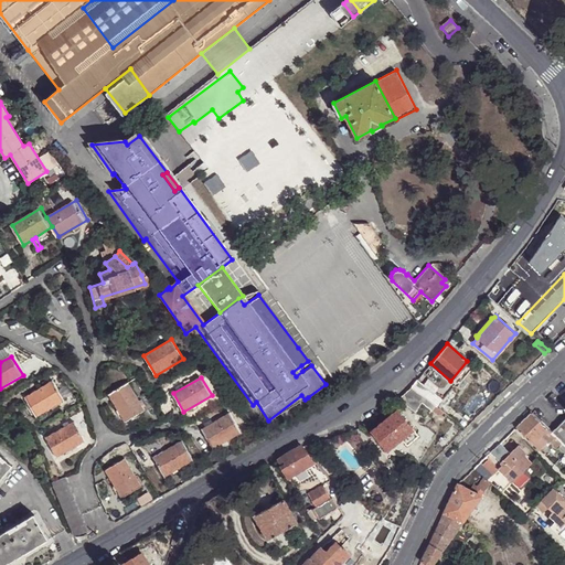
[(417,380),(411,387),(436,407),(443,400),(417,380)]
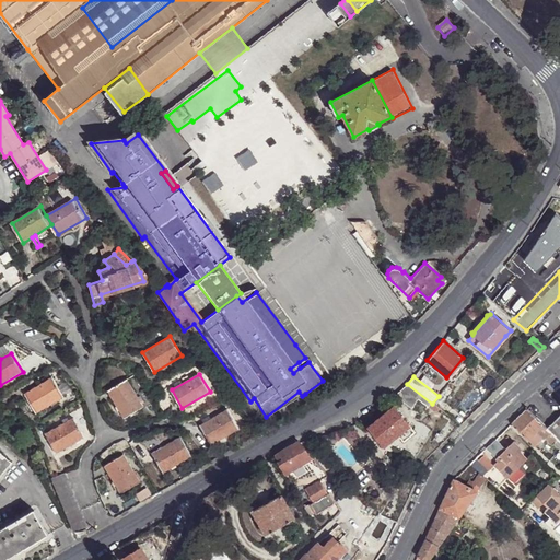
[(66,397),(54,378),(26,395),(37,413),(66,397)]
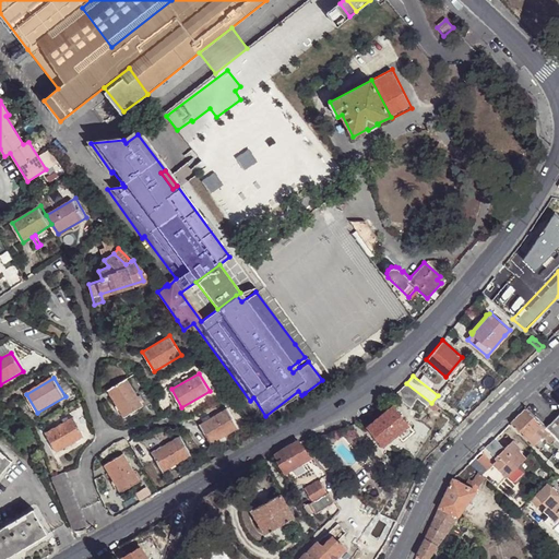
[(143,406),(127,379),(108,390),(125,417),(143,406)]
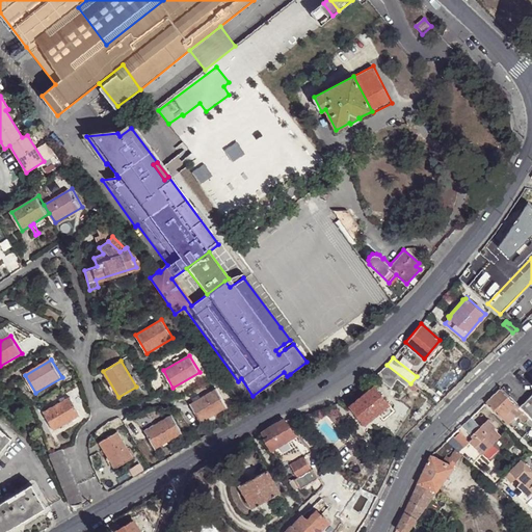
[(417,391),(419,389),(416,386),(410,383),(387,365),(375,376),(391,388),(397,379),(407,388),(413,391),(417,391)]
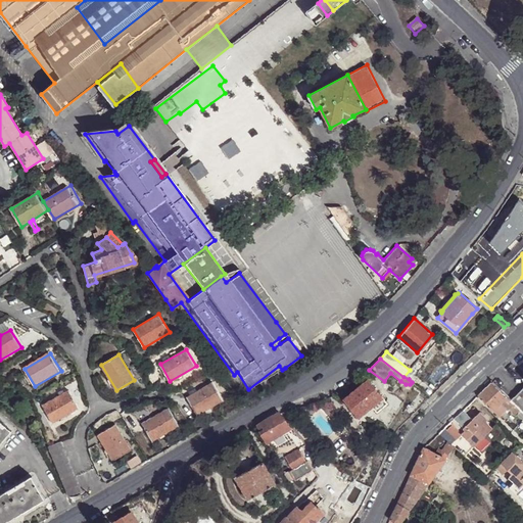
[(410,370),(403,377),(409,379),(420,366),(416,363),(410,370)]
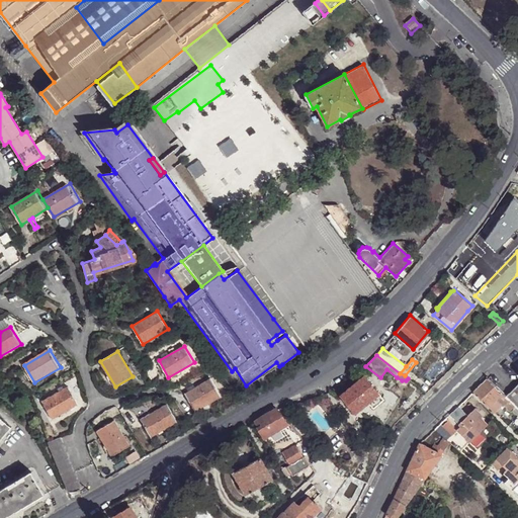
[(276,362),(246,385),(279,366),(276,362)]
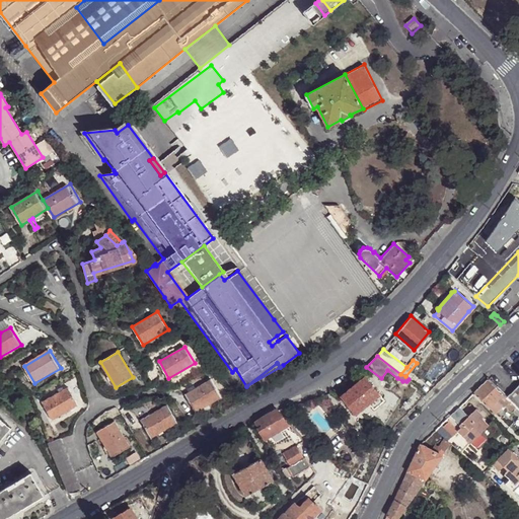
[(365,378),(343,397),(357,415),(359,413),(370,403),(375,410),(384,401),(365,378)]
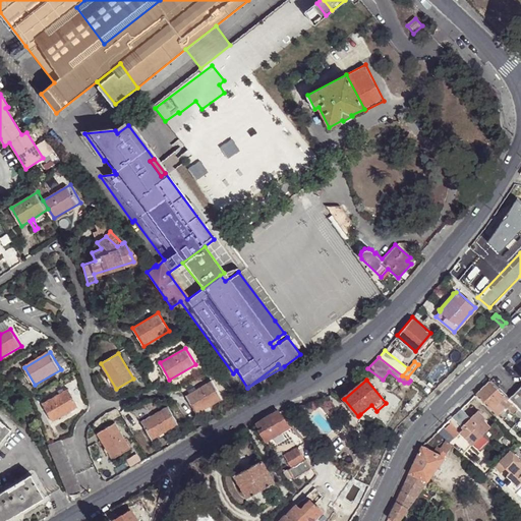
[(489,381),(475,394),(485,405),(489,409),(500,399),(504,395),(498,388),(489,381)]
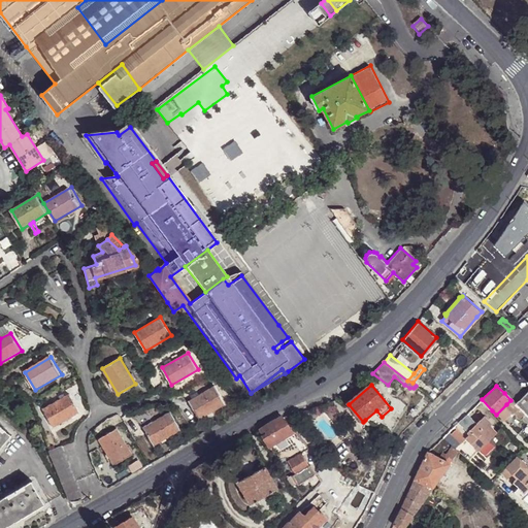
[(215,387),(189,401),(200,419),(225,404),(215,387)]
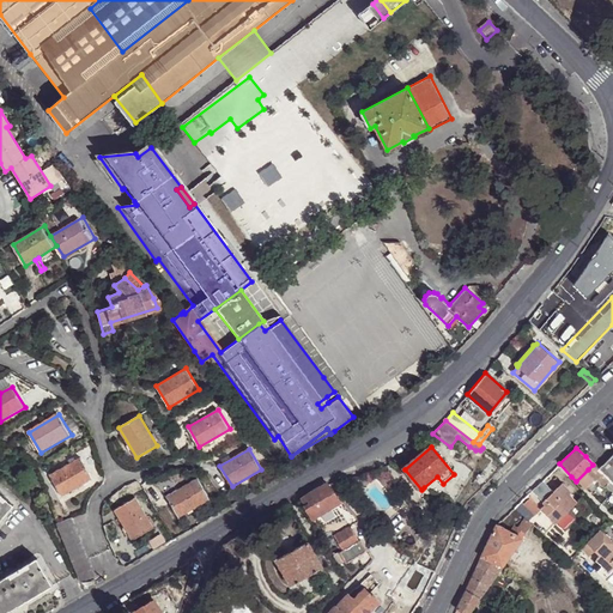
[(612,453),(598,468),(608,480),(610,481),(612,484),(612,453)]
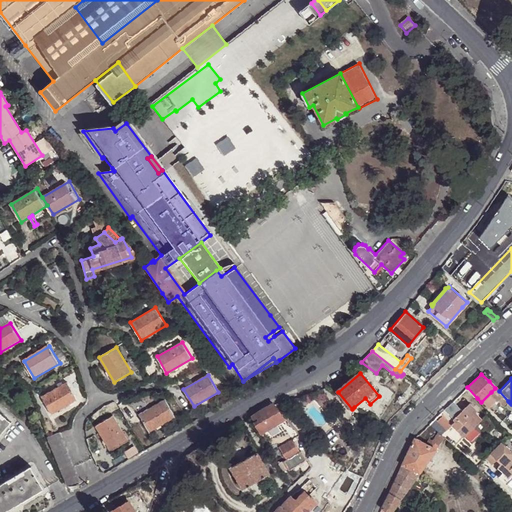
[(41,397),(50,414),(71,402),(77,399),(71,390),(67,382),(41,397)]
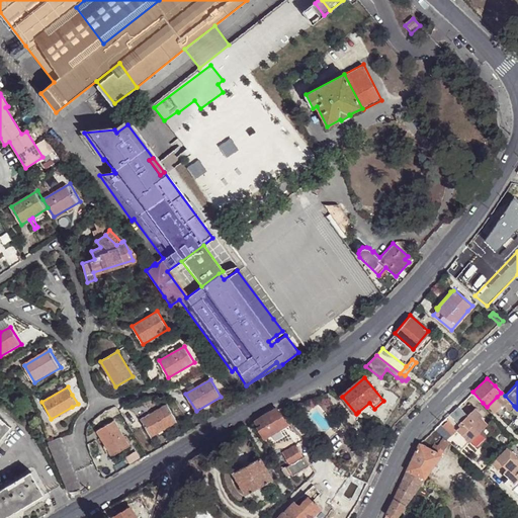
[(501,393),(497,397),(501,402),(503,400),(507,403),(507,404),(511,409),(514,406),(505,396),(501,393)]
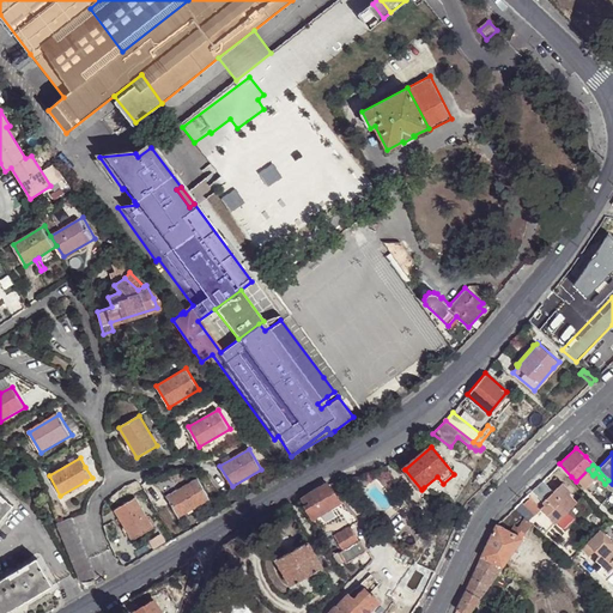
[(210,499),(198,479),(168,496),(178,517),(210,499)]
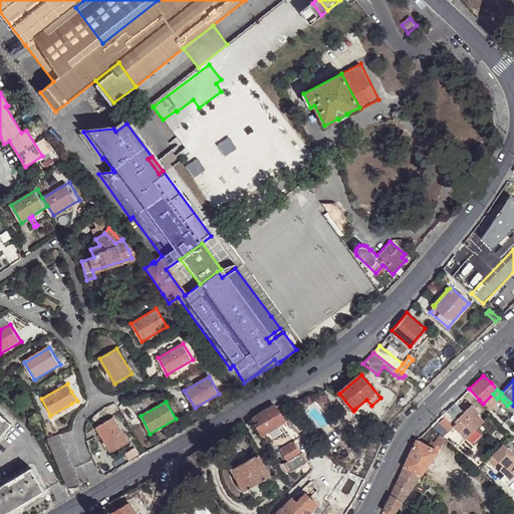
[(477,428),(483,422),(484,421),(477,414),(479,413),(471,405),(461,416),(454,409),(449,414),(457,423),(453,427),(445,418),(439,423),(449,433),(454,427),(465,439),(477,428)]
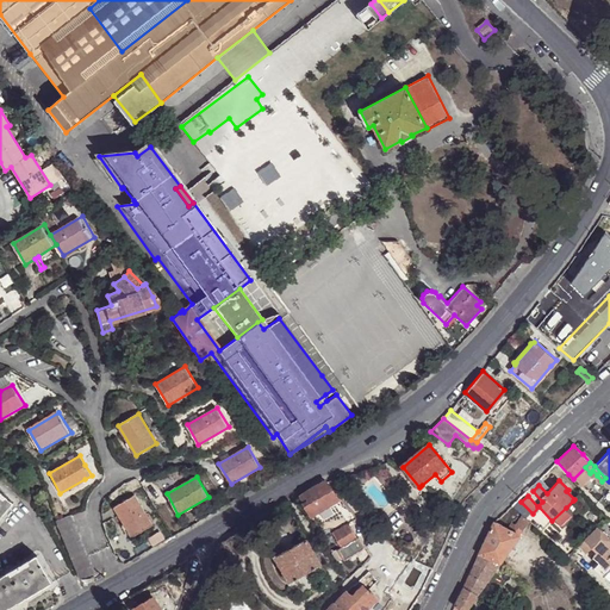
[(325,483),(299,497),(310,517),(338,500),(335,495),(325,483)]
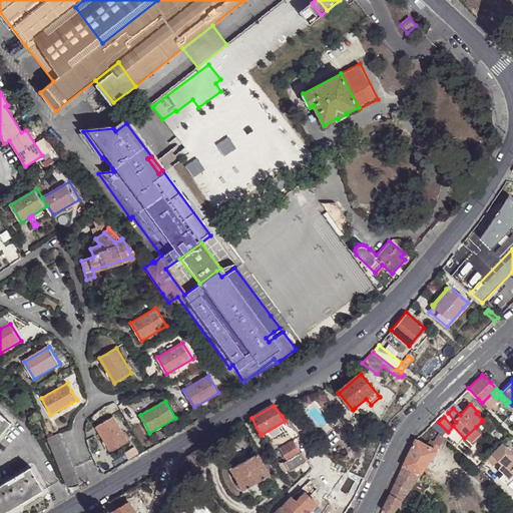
[(0,435),(11,422),(0,412),(0,435)]
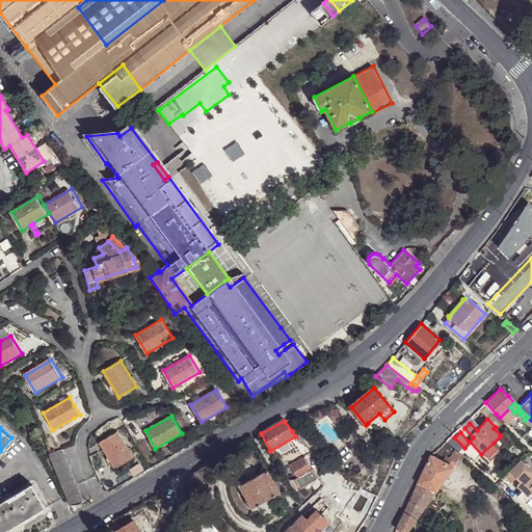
[(133,458),(118,431),(100,442),(114,468),(133,458)]
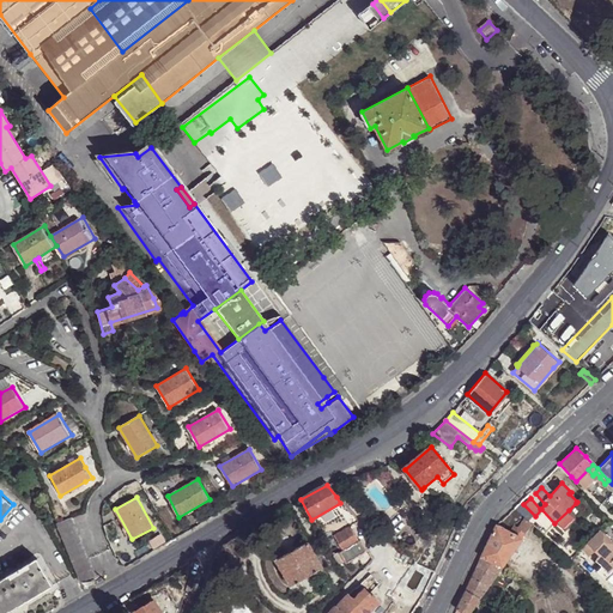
[(583,510),(576,503),(569,510),(576,519),(583,510)]
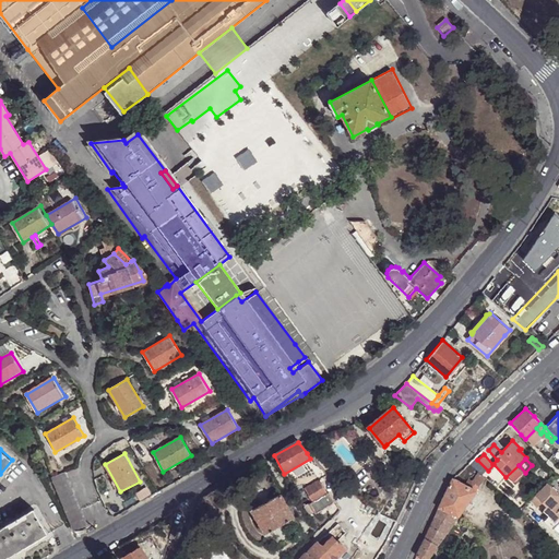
[(68,471),(54,475),(74,530),(87,524),(68,471)]
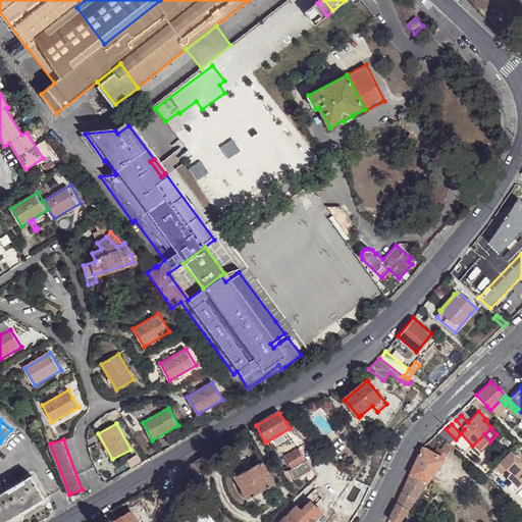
[(427,481),(453,447),(452,446),(447,442),(435,454),(422,448),(410,473),(427,481)]
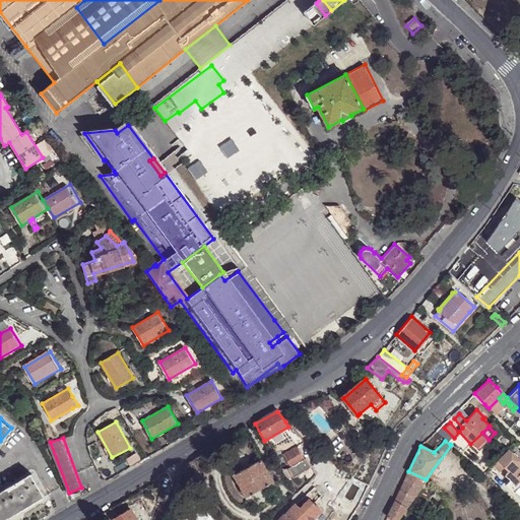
[(284,455),(288,461),(301,454),(298,448),(297,448),(284,455)]
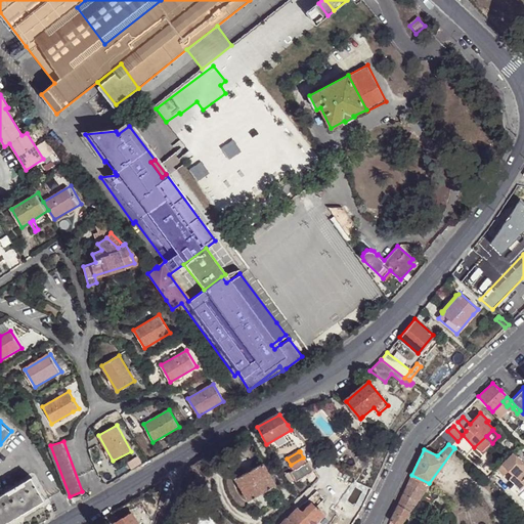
[(523,464),(513,453),(496,469),(504,475),(508,471),(512,475),(509,478),(515,484),(511,487),(519,495),(523,489),(523,464)]
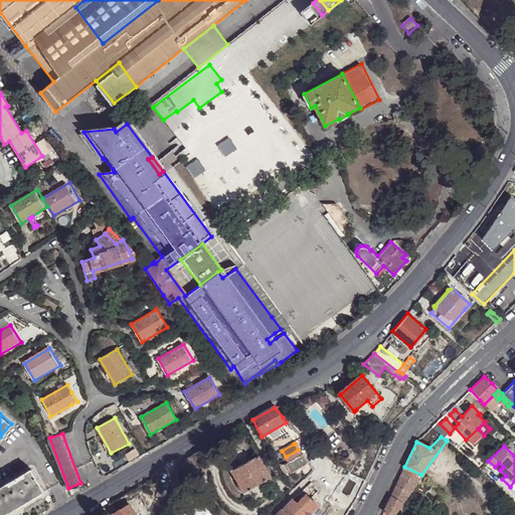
[(289,462),(281,467),(285,474),(294,469),(290,462),(292,461),(296,468),(307,461),(302,456),(298,450),(286,457),(289,462)]
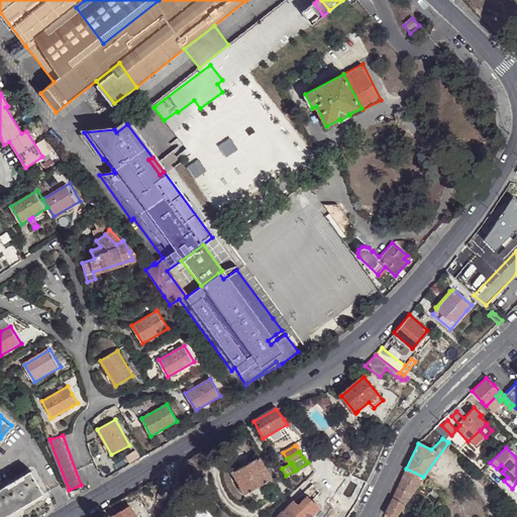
[(261,456),(234,472),(246,493),(263,485),(266,490),(277,484),(261,456)]
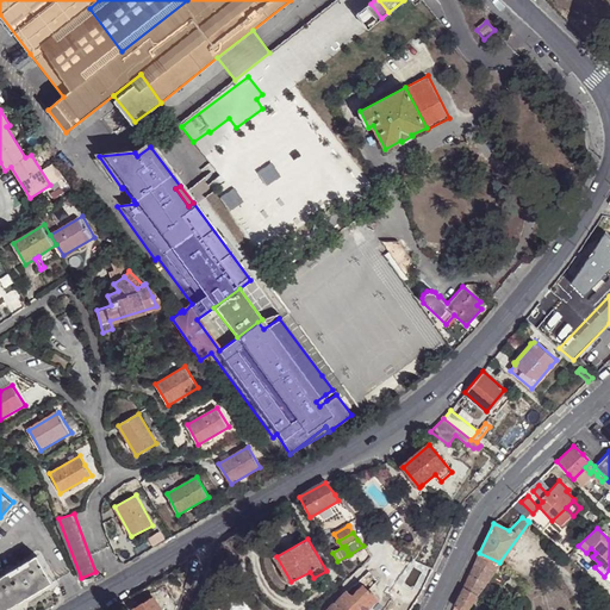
[(479,553),(452,609),(466,609),(477,595),(499,562),(479,553)]
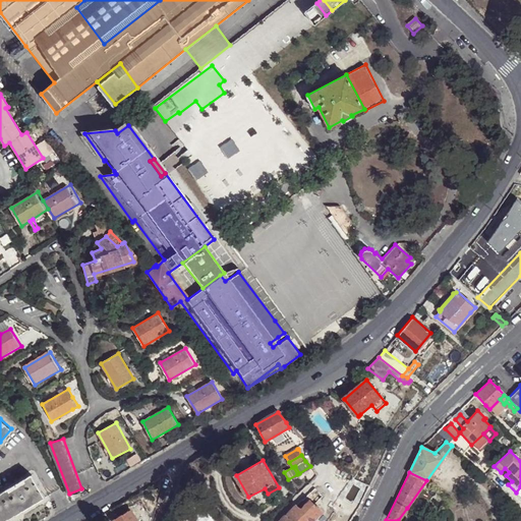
[(32,474),(0,493),(0,520),(3,520),(46,497),(32,474)]
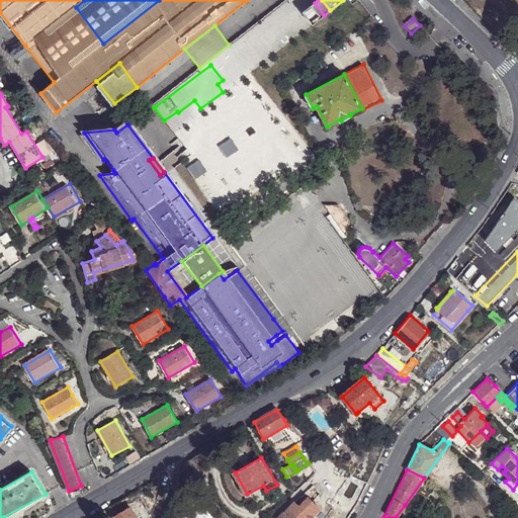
[(299,506),(294,502),(286,511),(292,517),(310,517),(323,505),(323,502),(316,496),(314,496),(311,499),(309,497),(299,506)]
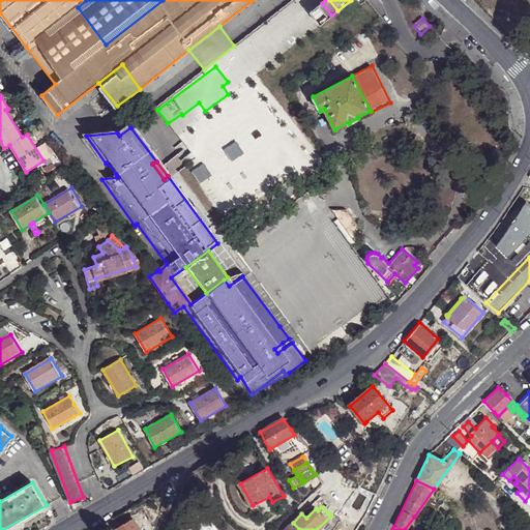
[(140,529),(133,519),(116,529),(140,529)]
